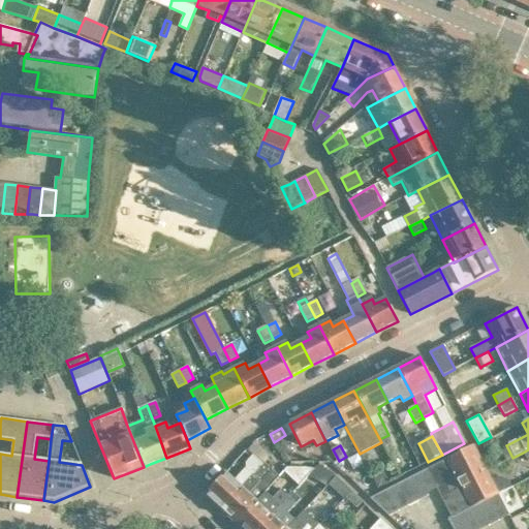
[(472,508),(478,504),(489,499),(498,494),(491,480),(473,446),(473,445),(446,459),(462,487),(467,497),(472,507),(472,508)]
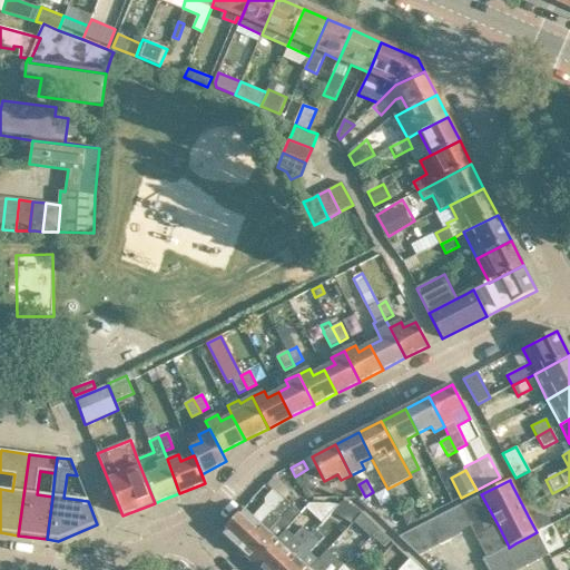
[(252,519),(242,510),(220,533),(238,549),(272,512),(276,517),(284,508),(288,503),(285,500),(283,501),(273,491),(265,499),(265,504),(252,519)]
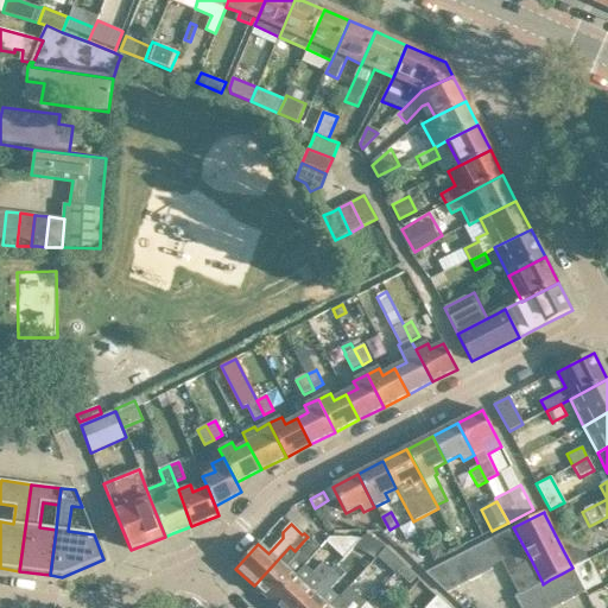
[(513,527),(512,527),(492,539),(502,561),(501,561),(507,571),(531,559),(513,527)]
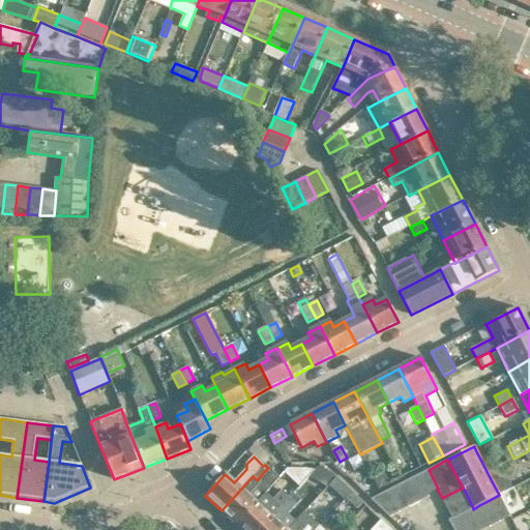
[(315,471),(314,472),(328,486),(329,484),(335,477),(330,473),(320,466),(319,466),(315,471)]
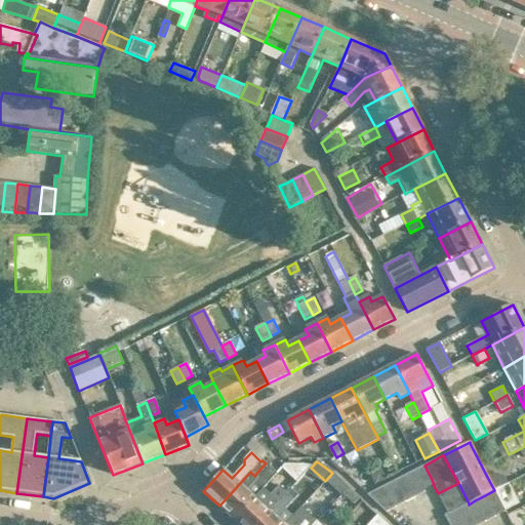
[(234,519),(253,498),(263,489),(277,474),(266,463),(261,468),(254,476),(250,472),(219,506),(234,519)]
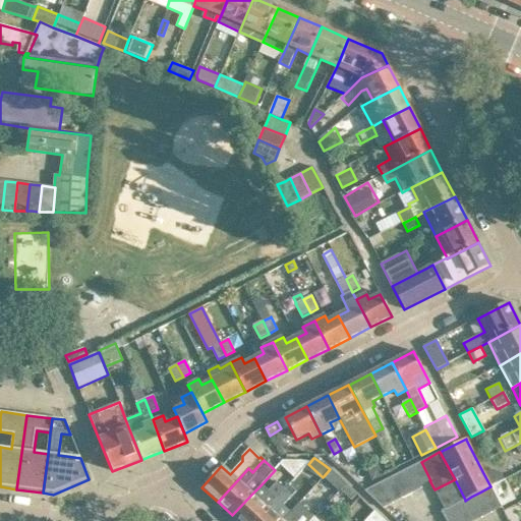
[(279,464),(294,478),(308,464),(309,463),(300,461),(282,461),(279,464)]
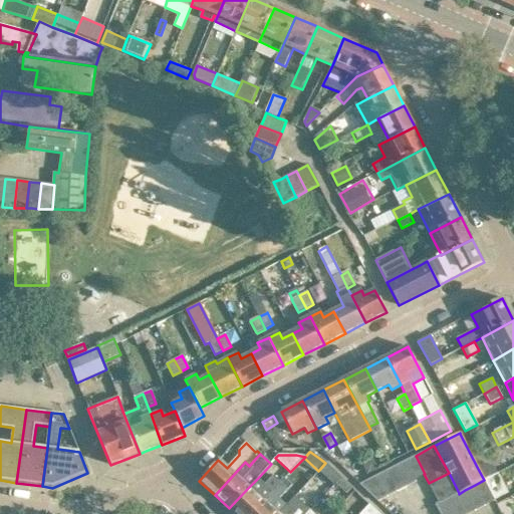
[(416,456),(406,460),(416,479),(424,474),(425,474),(416,456)]
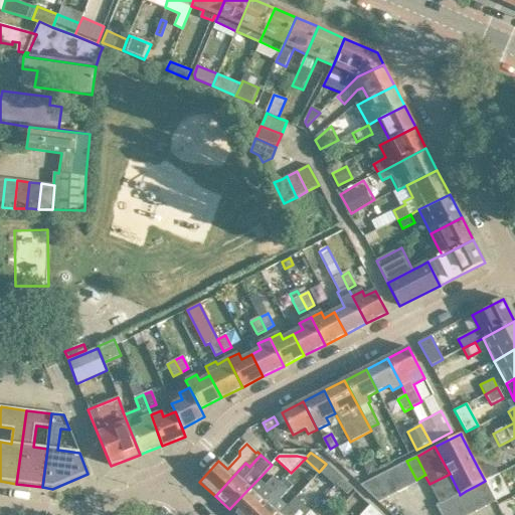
[(374,462),(370,461),(362,465),(367,475),(378,469),(374,462)]
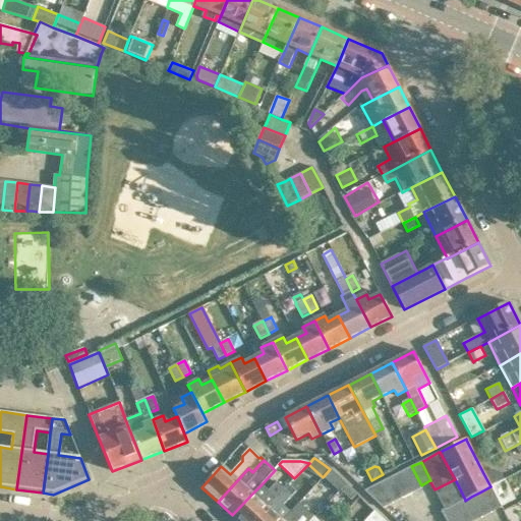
[(420,485),(421,485),(411,466),(402,471),(412,493),(421,487),(420,485)]
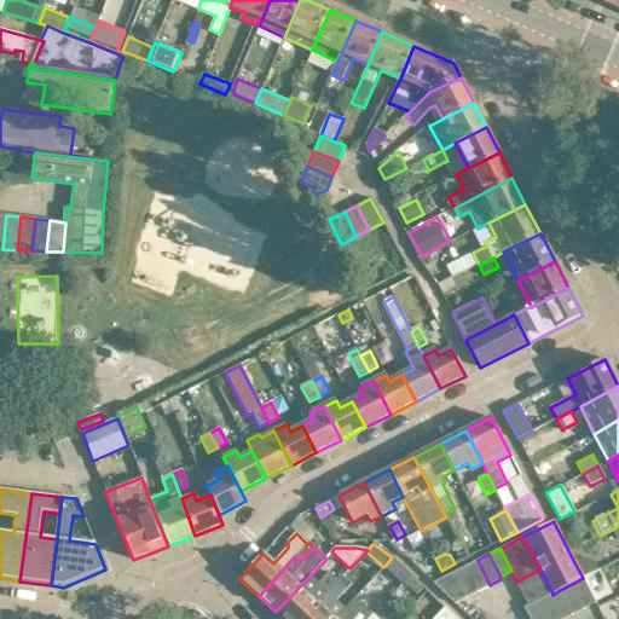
[(392,557),(385,566),(403,583),(404,582),(410,574),(392,557)]
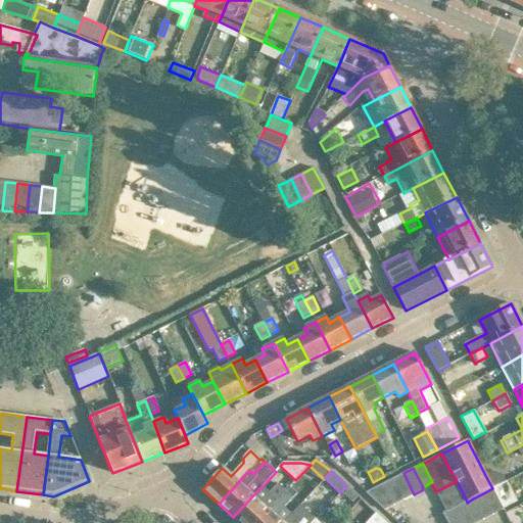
[(403,500),(414,494),(403,473),(393,478),(403,500)]
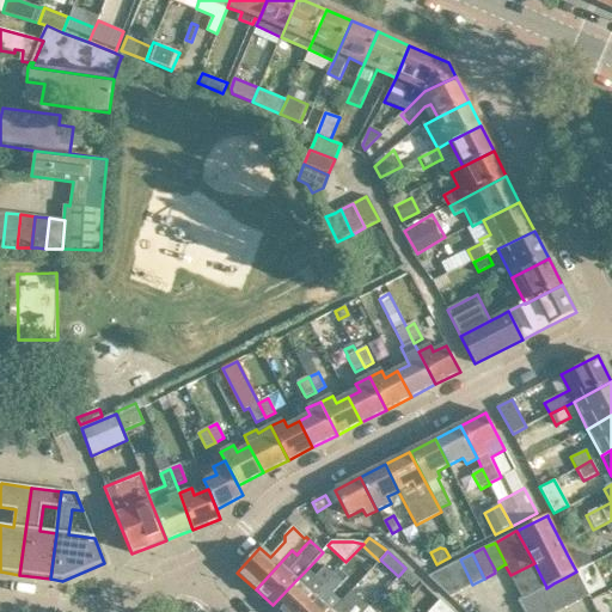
[(460,591),(472,585),(460,560),(448,565),(460,591)]
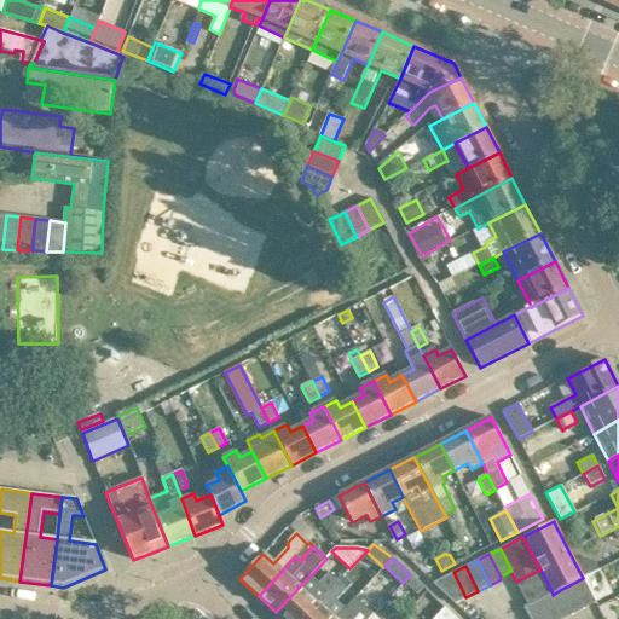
[(547,582),(541,570),(516,582),(522,594),(547,582)]
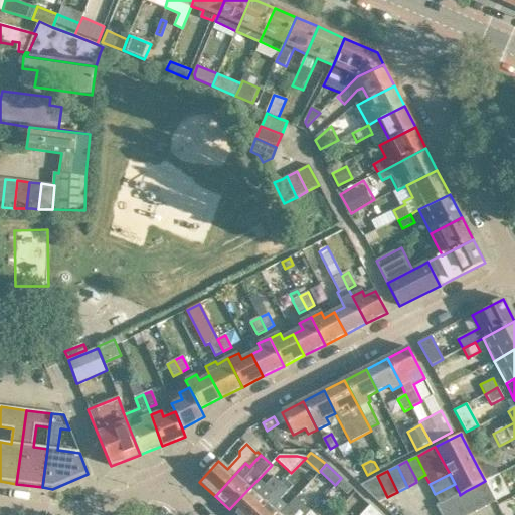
[(501,474),(486,482),(496,502),(511,494),(501,474)]
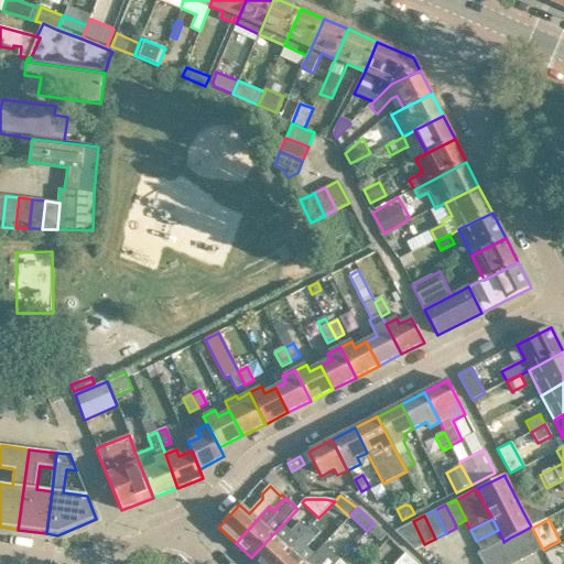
[(394,531),(414,551),(415,550),(424,544),(413,521),(404,525),(394,531)]
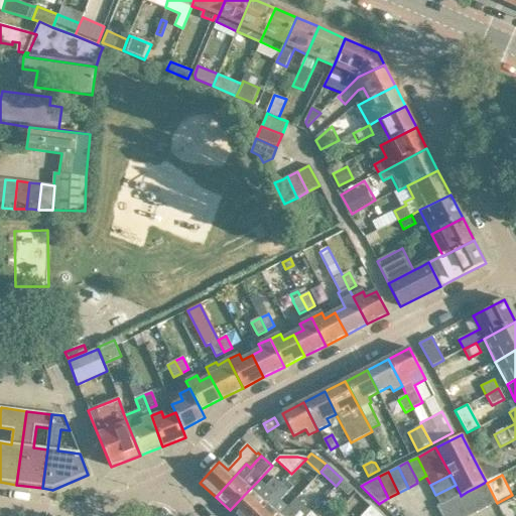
[(230,510),(236,515),(251,515),(280,485),(274,478),(265,487),(258,481),(249,490),(230,510)]
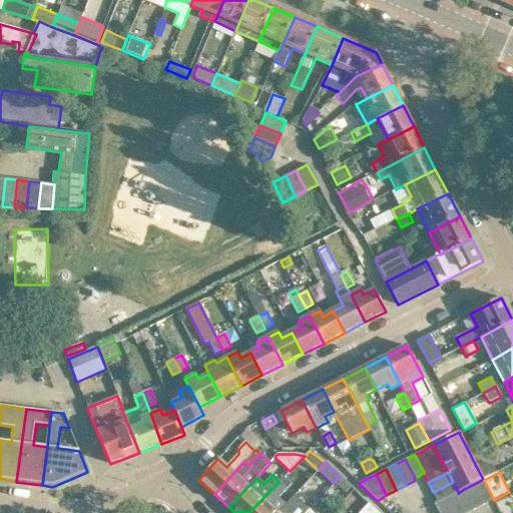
[(340,476),(335,482),(346,493),(352,486),(340,476)]
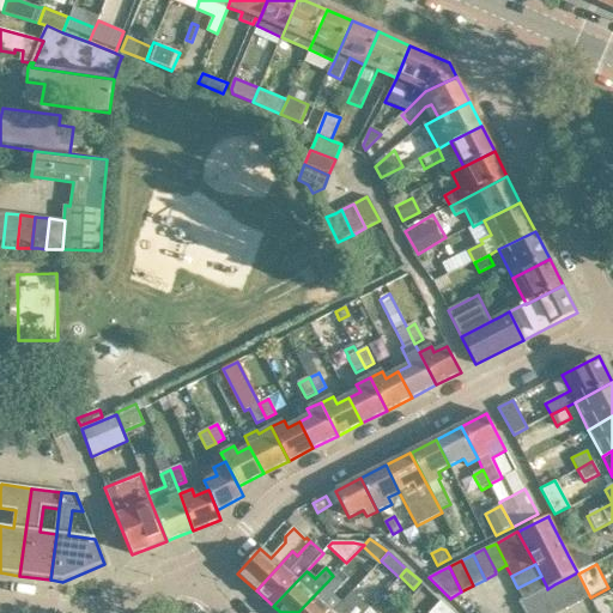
[(332,594),(347,578),(339,570),(333,576),(298,612),(332,612),(341,602),(332,594)]
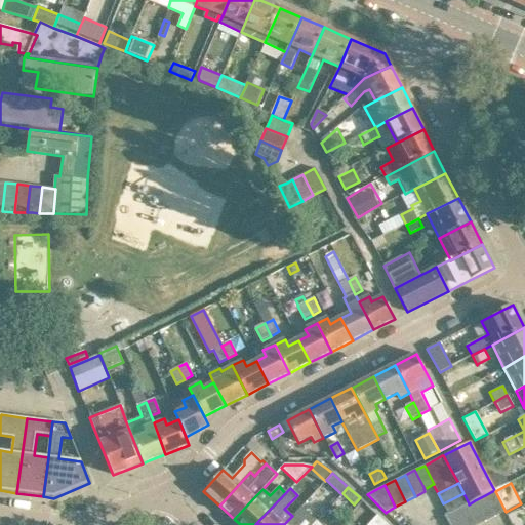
[(506,512),(495,491),(494,491),(494,490),(485,495),(495,517),(506,512)]
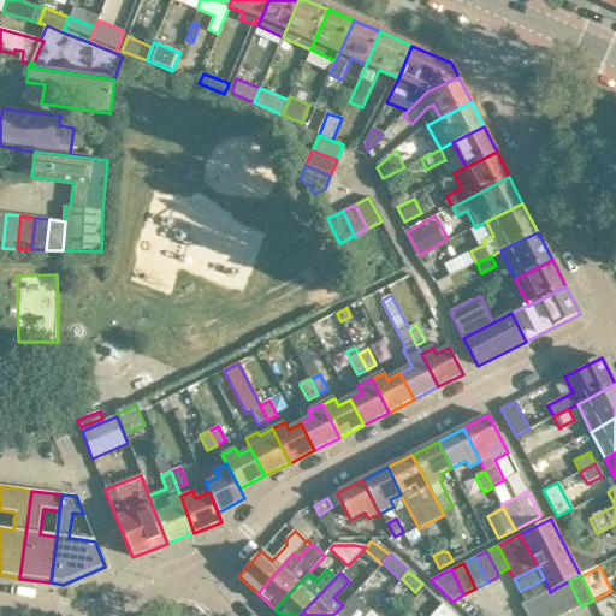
[(534,598),(545,592),(550,591),(544,579),(520,591),(526,602),(534,598)]
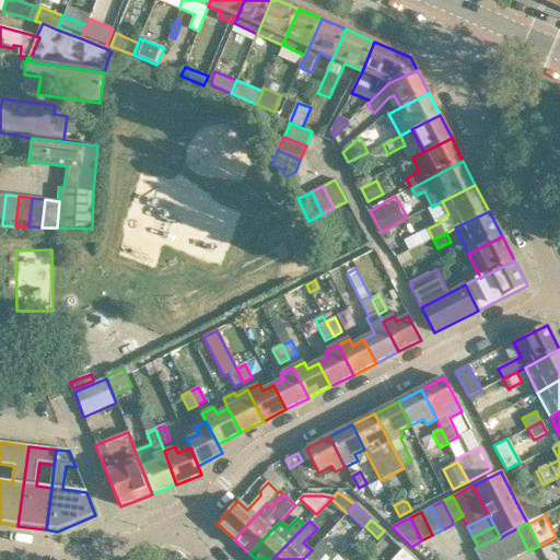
[(518,557),(528,551),(517,528),(506,534),(518,557)]
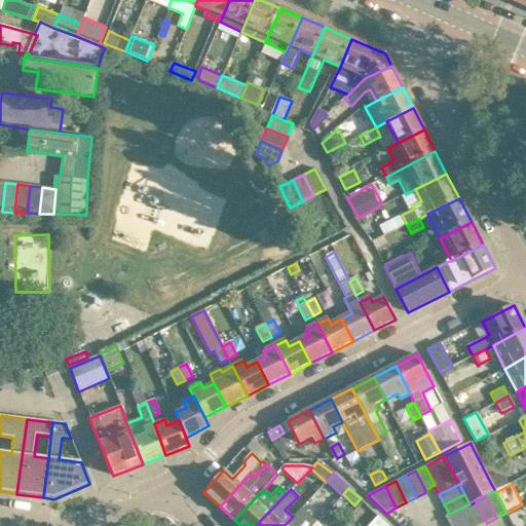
[(465,505),(476,525),(479,525),(487,523),(476,501),(470,505),(470,504),(465,505)]
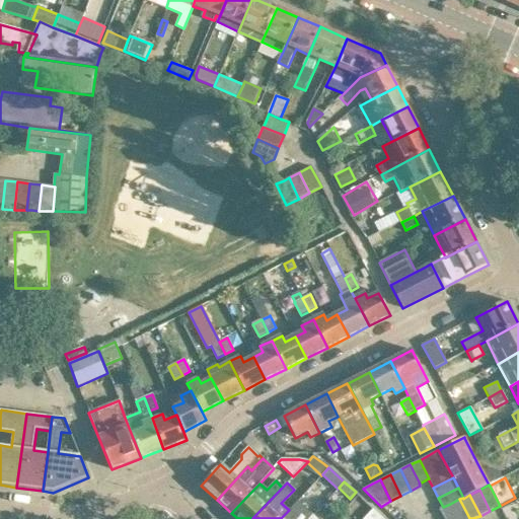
[(457,518),(469,518),(459,499),(450,504),(457,518)]
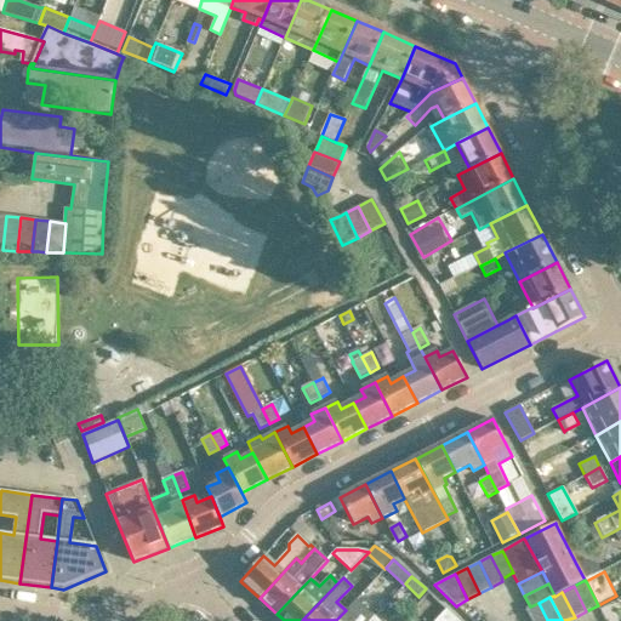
[(357,599),(346,610),(336,620),(368,620),(374,615),(365,608),(357,599)]
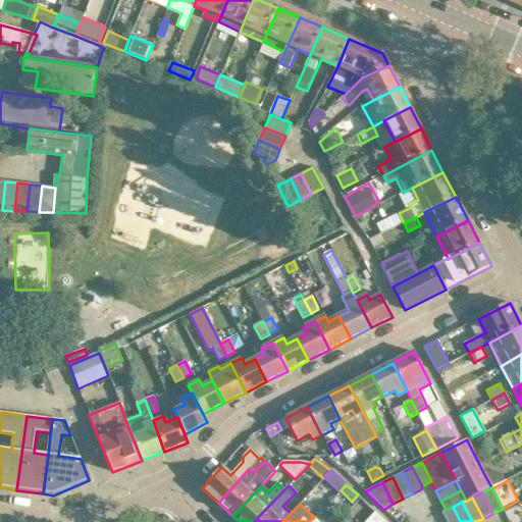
[(460,521),(453,507),(446,510),(441,512),(447,521),(460,521)]
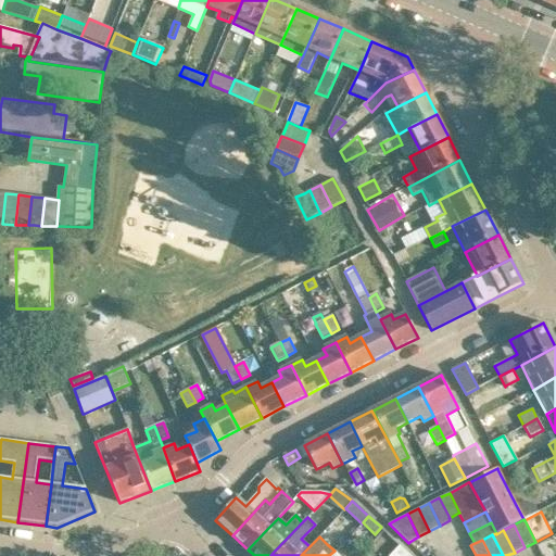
[(387,555),(412,555),(399,544),(387,555)]
